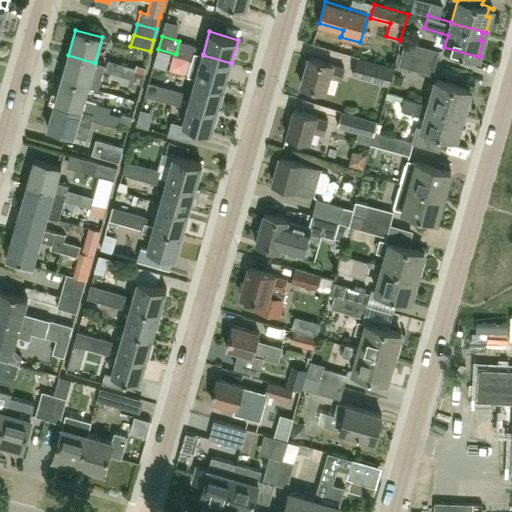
[(405,40),(402,53),(436,62),(440,50),(405,40)]
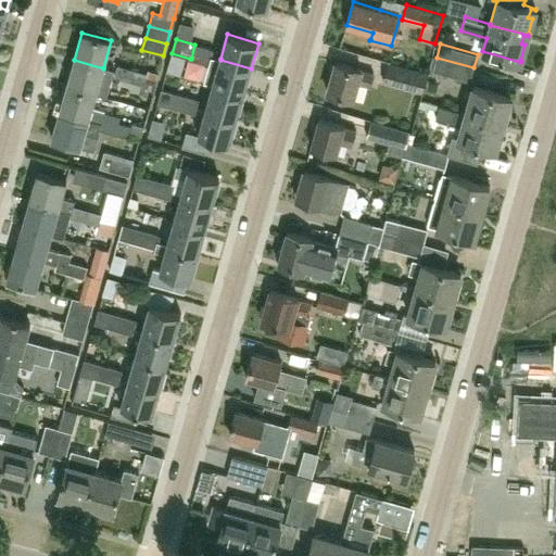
[(191,59),(210,64),(212,57),(213,50),(194,45),(191,59)]
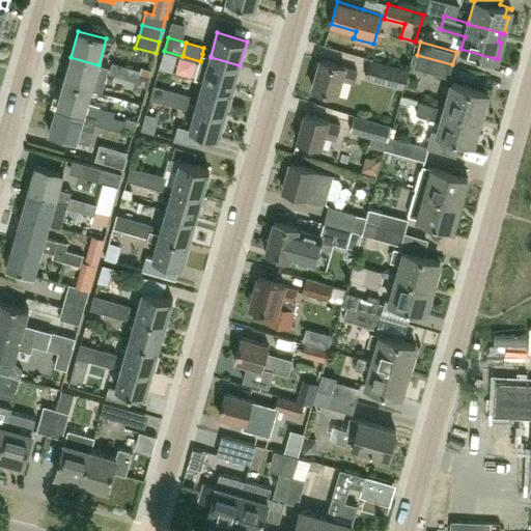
[(409,68),(410,68),(409,70),(414,72),(415,67),(449,78),(452,64),(417,55),(413,53),(409,68)]
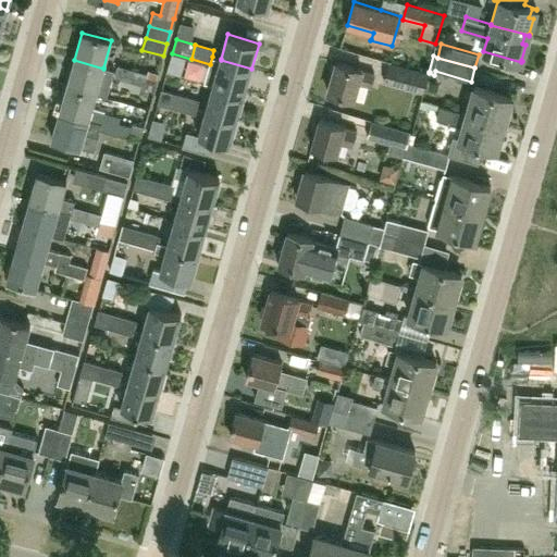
[(213,85),(245,94),(251,69),(221,60),(221,59),(212,57),(210,64),(205,83),(213,85)]
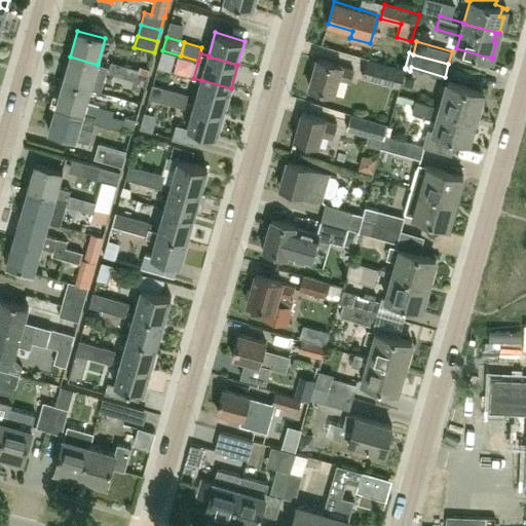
[(90,89),(90,88),(101,91),(108,66),(98,64),(98,65),(70,57),(63,81),(90,89)]
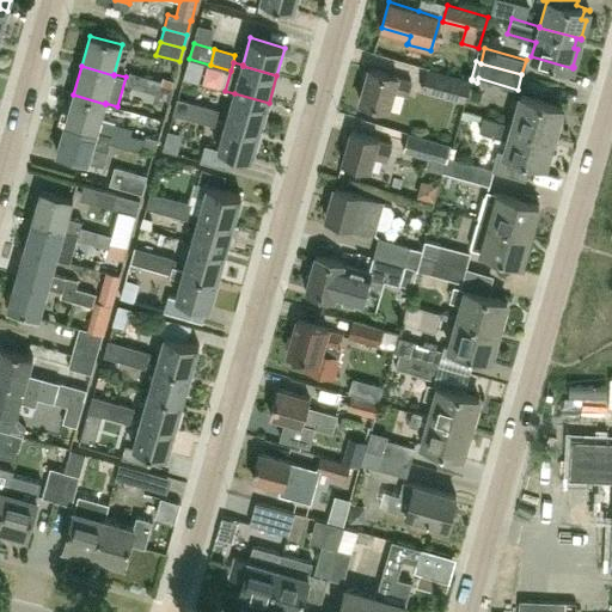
[(360,101),(390,109),(395,91),(408,95),(412,80),(399,77),(399,75),(369,67),(360,101)]
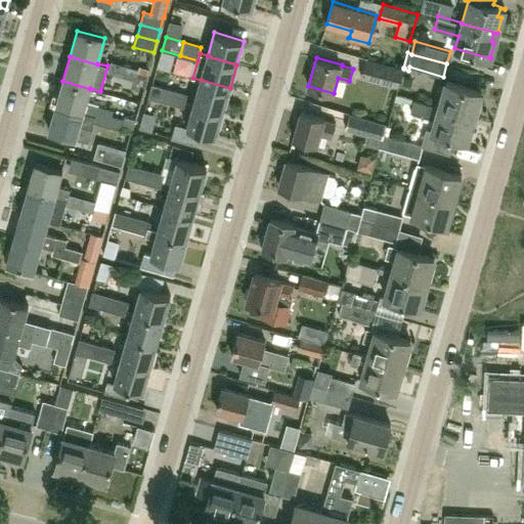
[(398,88),(403,69),(404,68),(403,68),(366,57),(360,77),(398,88)]
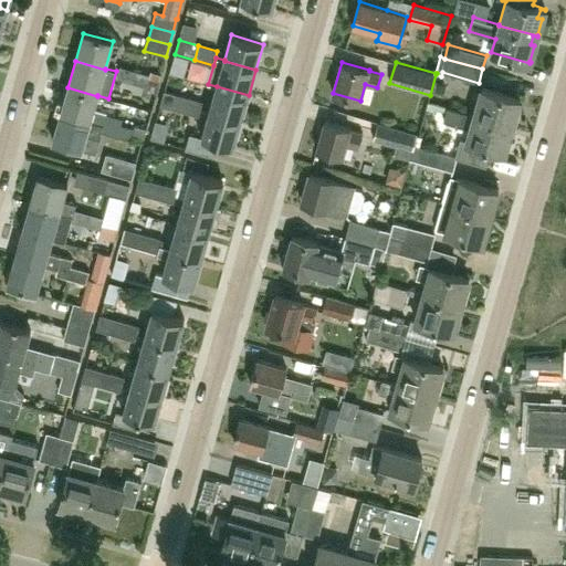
[(134,77),(136,72),(119,66),(116,79),(129,82),(132,76),(134,77)]
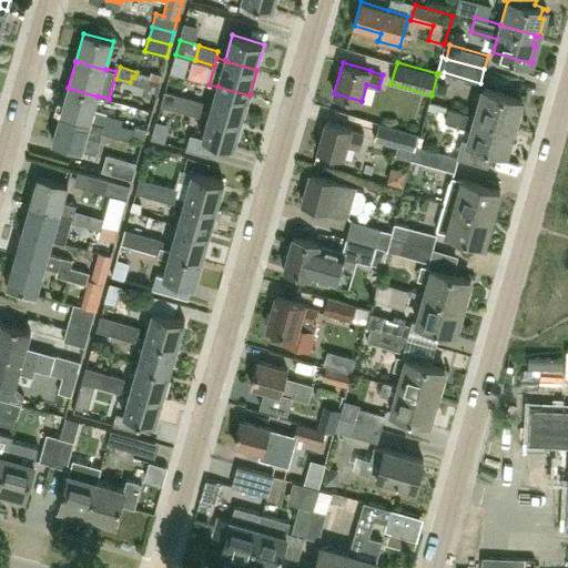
[(149,80),(150,75),(137,72),(134,78),(132,77),(130,82),(146,87),(149,80)]
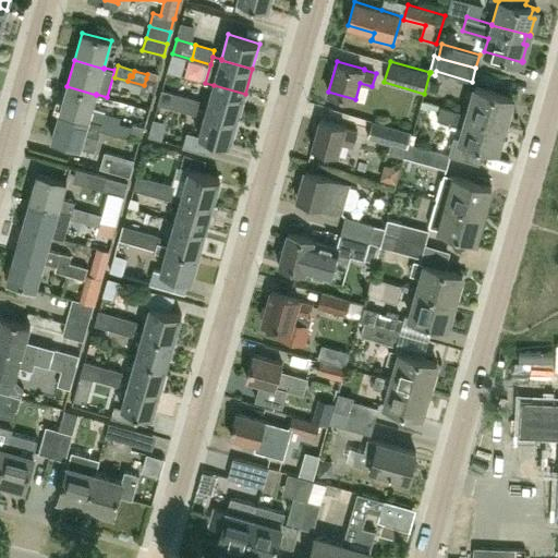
[(238,119),(245,94),(214,85),(206,110),(238,119)]
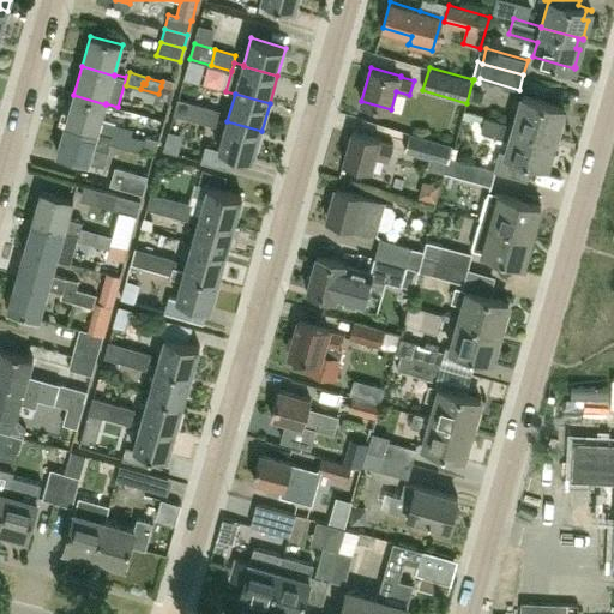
[(131,134),(115,130),(116,124),(101,118),(106,104),(73,95),(65,124),(112,137),(109,142),(124,146),(126,140),(130,140),(131,134)]
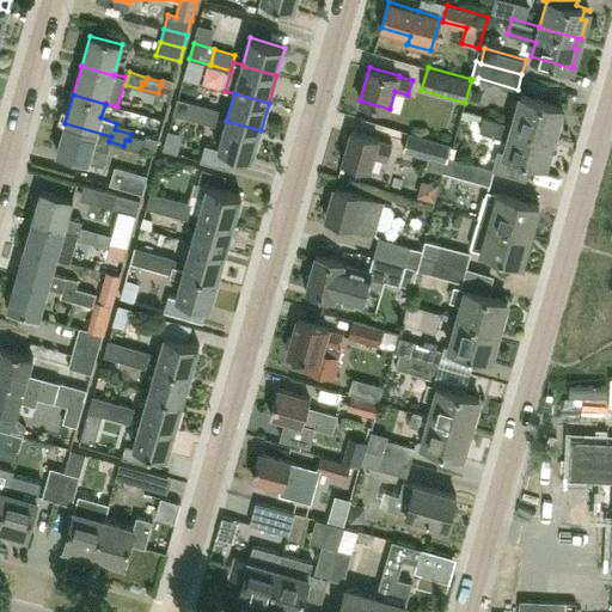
[(562,106),(520,95),(512,122),(554,135),(554,134),(558,117),(554,116),(557,106),(562,108),(562,106)]
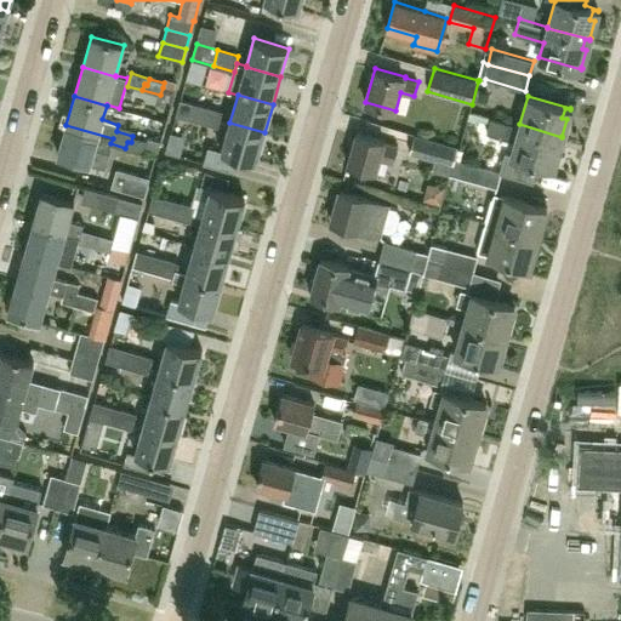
[(181,98),(176,115),(198,121),(201,104),(181,98)]
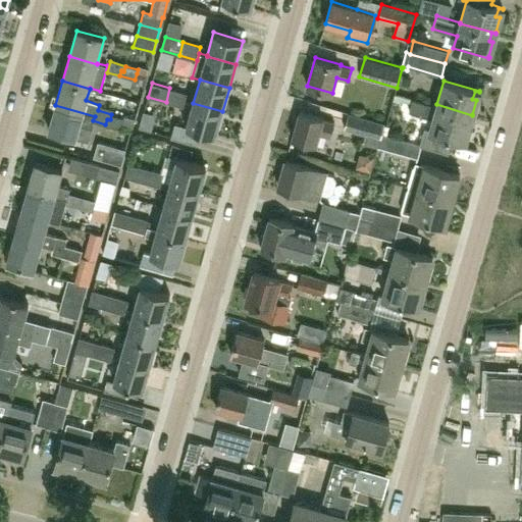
[(188,93),(169,88),(166,102),(184,107),(188,93)]
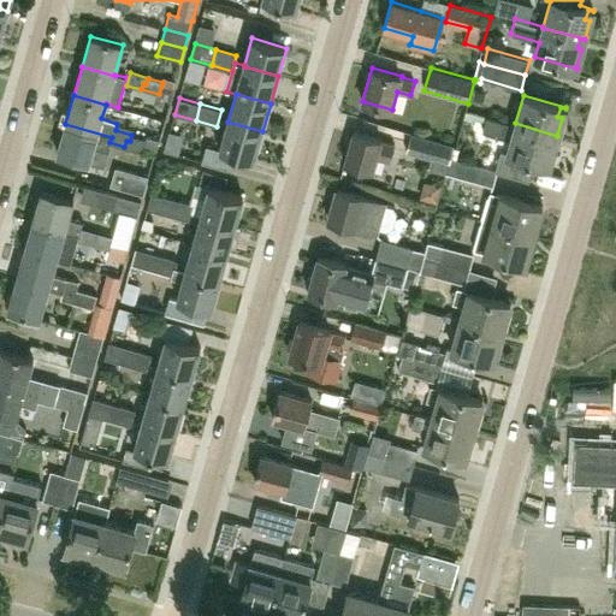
[(515,123),(515,124),(486,116),(483,130),(511,138),(507,152),(501,150),(495,170),(495,171),(497,172),(527,181),(533,161),(549,166),(550,165),(549,164),(554,147),(549,146),(552,136),(557,137),(557,136),(515,123)]
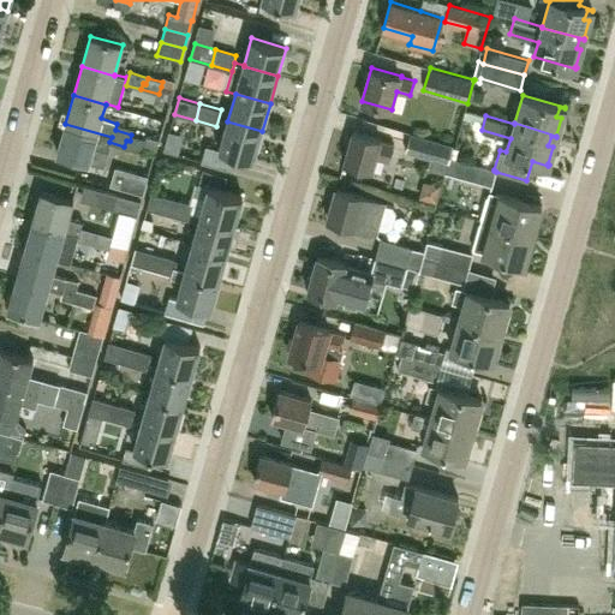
[(254,159),(262,131),(227,121),(219,149),(254,159)]
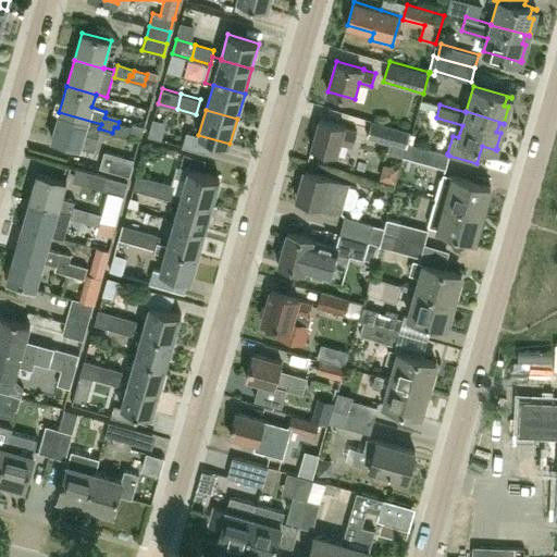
[(101,124),(59,112),(51,139),(81,147),(84,134),(97,138),(99,128),(101,124)]
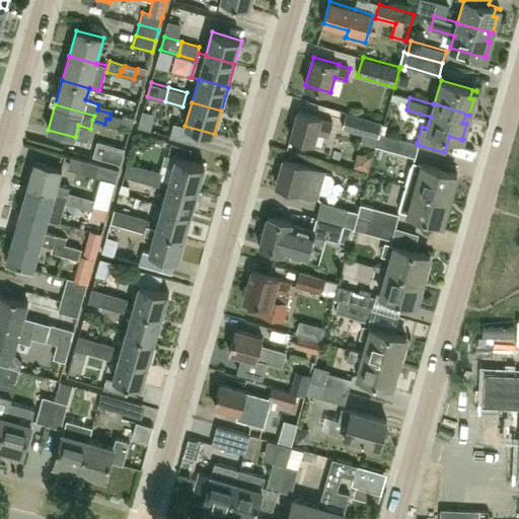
[(321,119),(298,112),(291,138),(314,144),(317,133),(328,135),(332,123),(321,120),(321,119)]
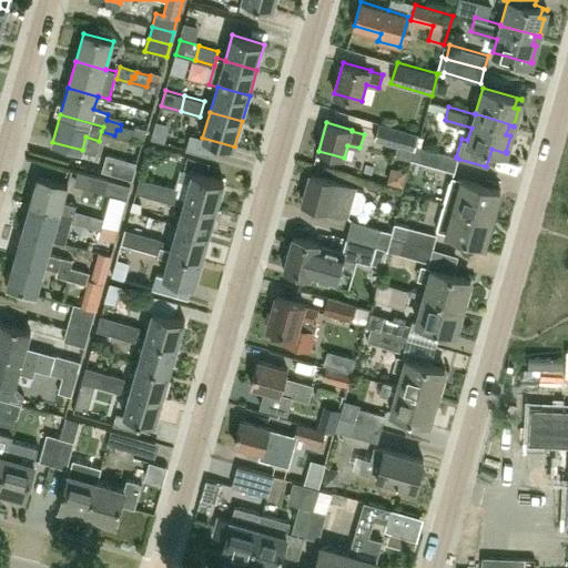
[(395,154),(416,161),(421,146),(424,135),(379,123),(374,140),(397,146),(395,154)]
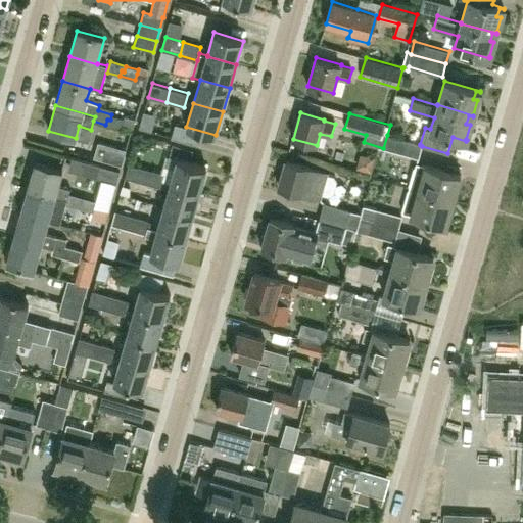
[(107,120),(105,125),(121,130),(124,119),(111,114),(110,120),(107,120)]
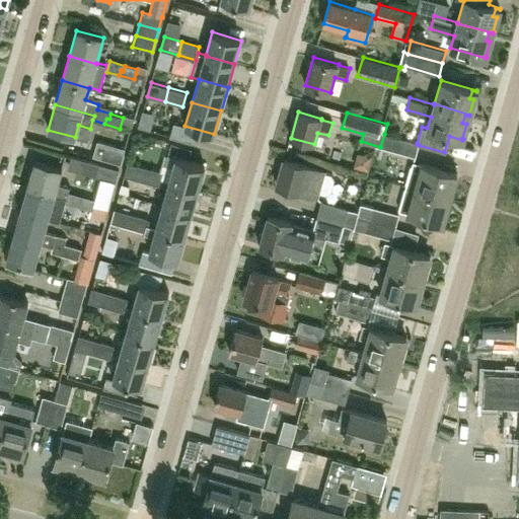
[(417,143),(384,134),(380,147),(416,157),(419,145),(417,144),(417,143)]
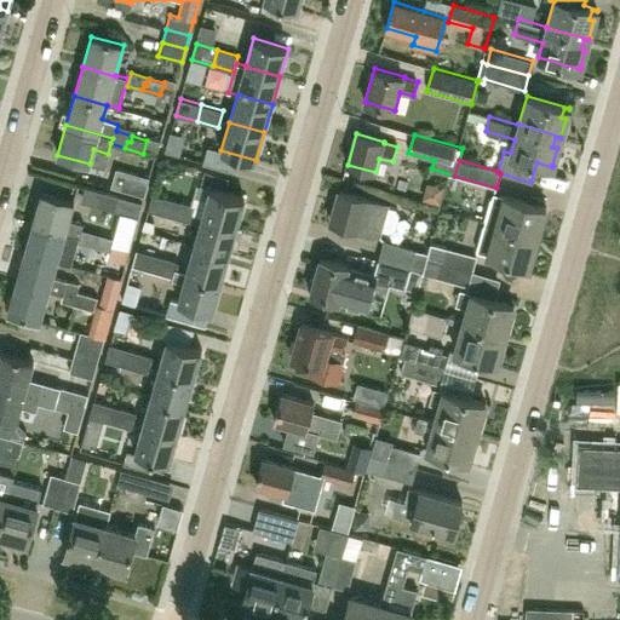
[(144,196),(150,178),(119,168),(114,188),(144,196)]
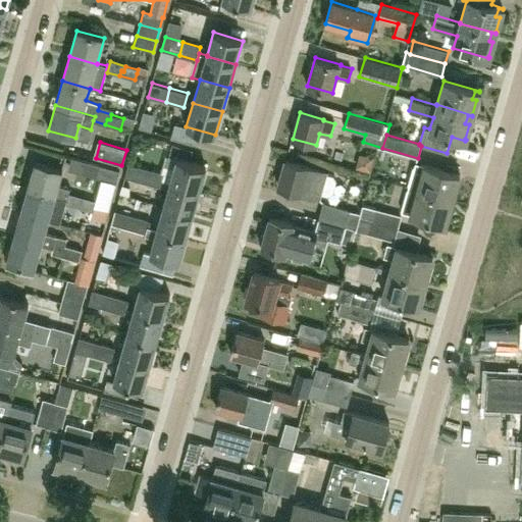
[(170,183),(200,192),(207,167),(177,158),(170,183)]
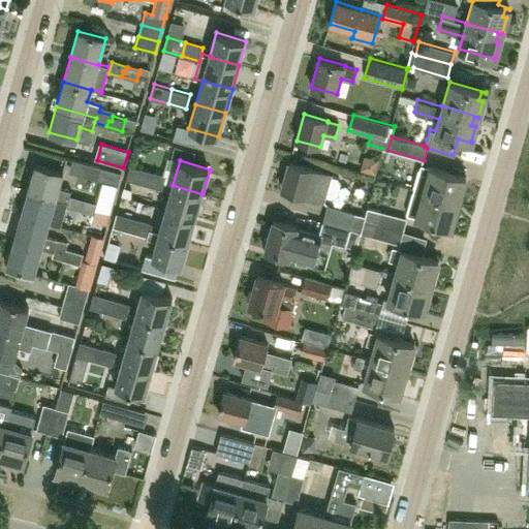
[(322,200),(323,196),(335,199),(340,196),(343,184),(340,178),(330,175),(331,173),(290,162),(282,189),(322,200)]
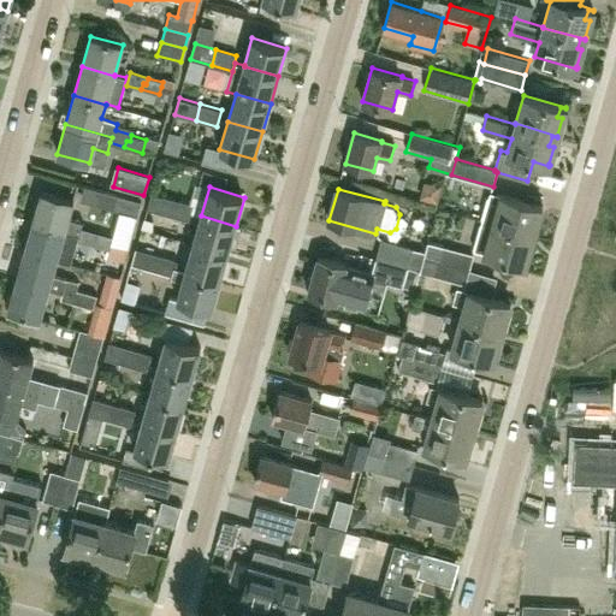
[(78,235),(81,227),(82,227),(83,221),(69,217),(73,201),(41,191),(33,221),(78,235)]
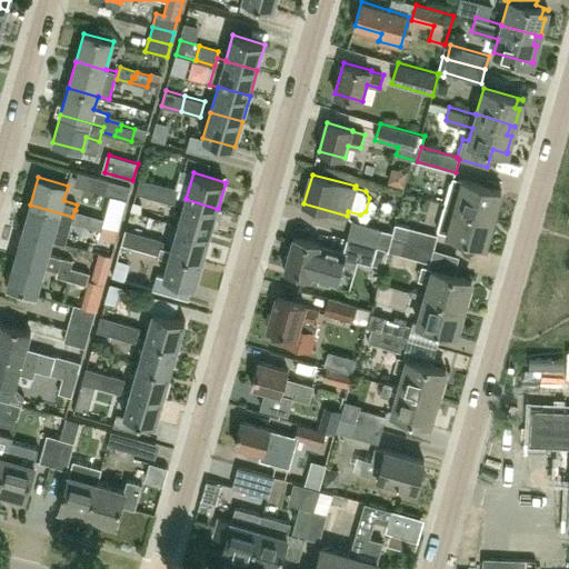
[(156,199),(160,183),(140,178),(136,193),(156,199)]
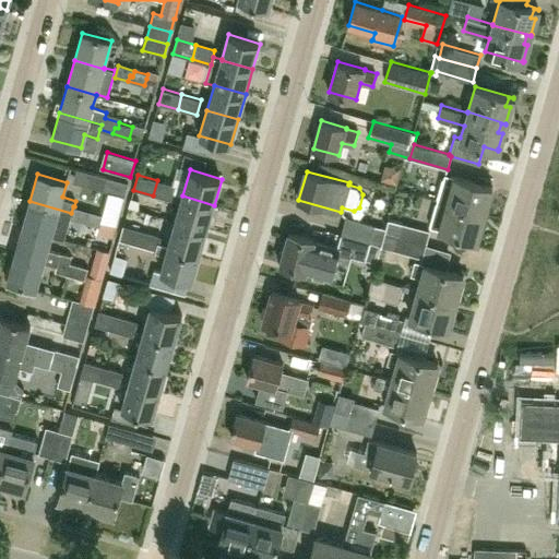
[(489,198),(485,197),(487,188),(492,189),(492,188),(454,177),(444,175),(437,201),(485,214),(485,213),(484,213),(489,198)]
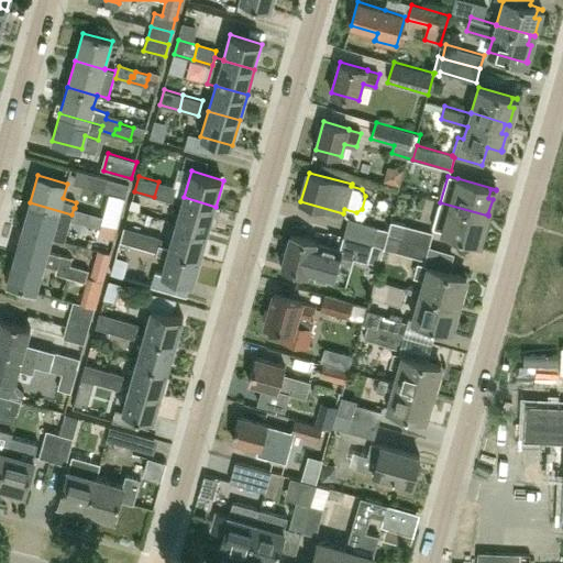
[(108,178),(105,192),(125,198),(130,184),(108,178)]
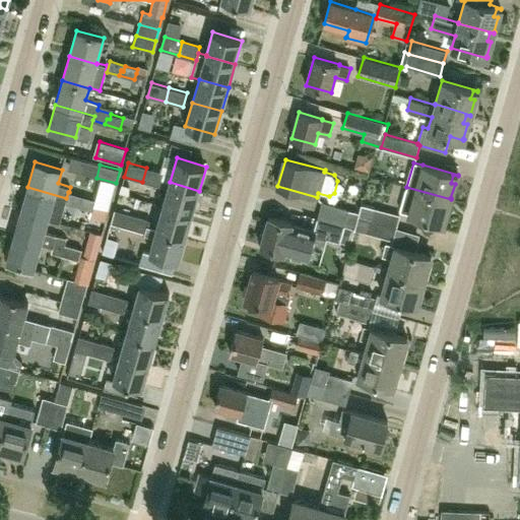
[(146,168),(142,182),(159,187),(164,173),(146,168)]
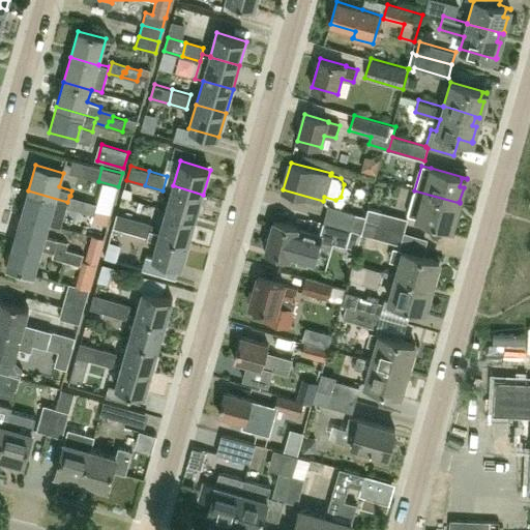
[(196,217),(203,195),(173,185),(166,209),(196,217)]
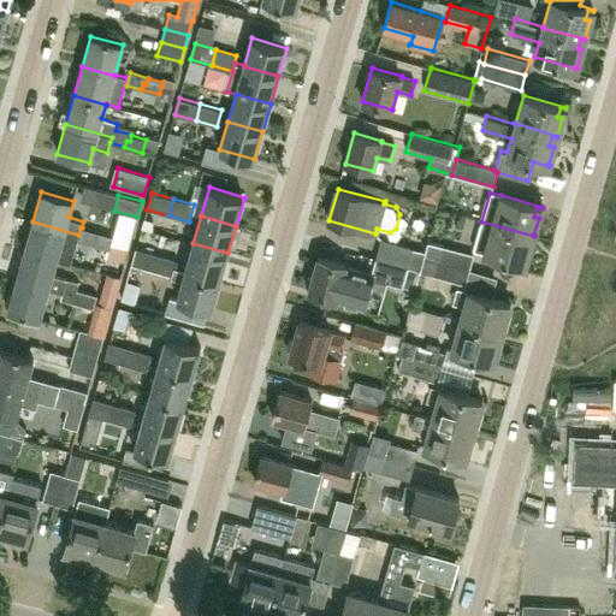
[(77,241),(95,246),(96,240),(94,238),(95,231),(82,227),(81,227),(78,235),(33,221),(24,250),(57,260),(71,264),(77,241)]
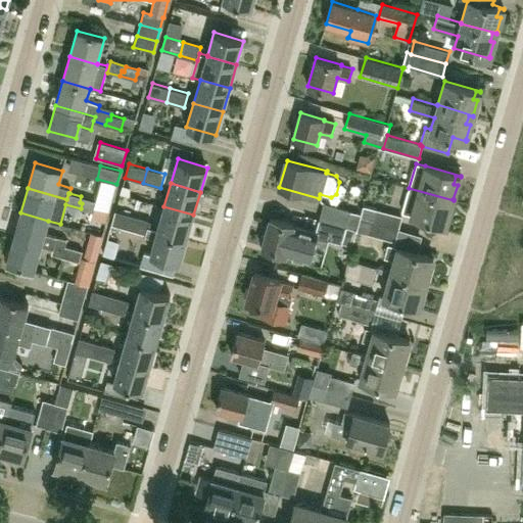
[(454,200),(409,188),(401,212),(411,215),(411,216),(446,226),(446,224),(450,209),(446,208),(449,199),(454,201),(454,200)]
